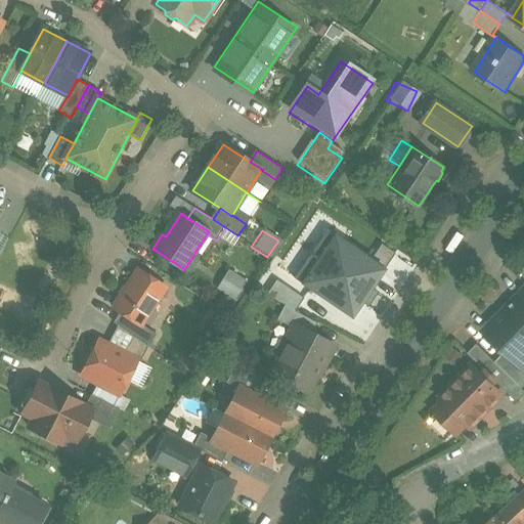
[(386,268),(343,239),(343,241),(348,245),(328,275),(322,271),(310,288),(353,317),(386,268)]
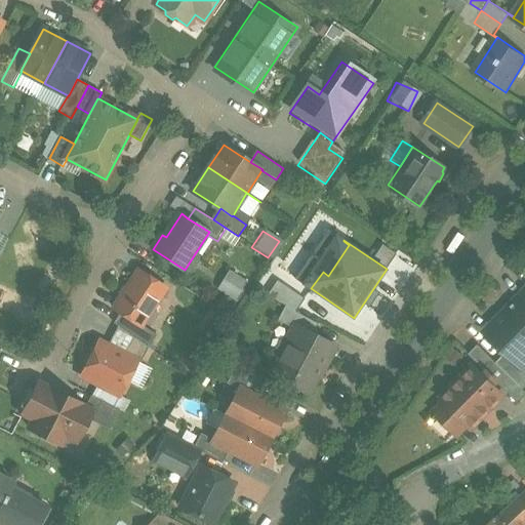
[(139,271),(115,309),(121,313),(143,326),(143,325),(167,288),(139,271)]
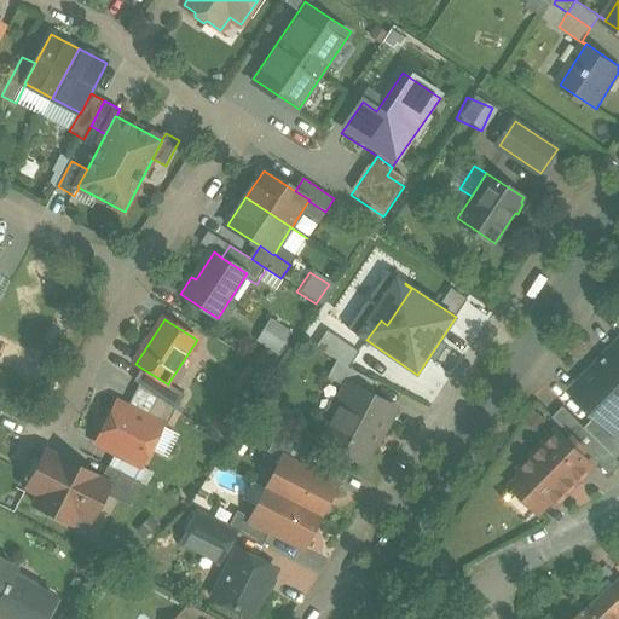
[(250,340),(273,356),(287,335),(264,319),(250,340)]
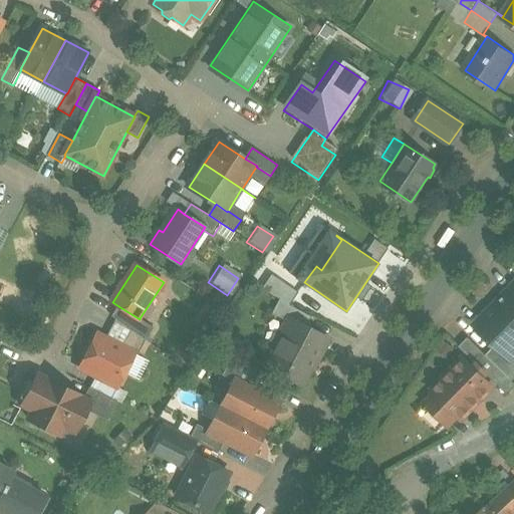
[(299,292),(273,274),(262,290),(280,299),(290,305),(299,292)]
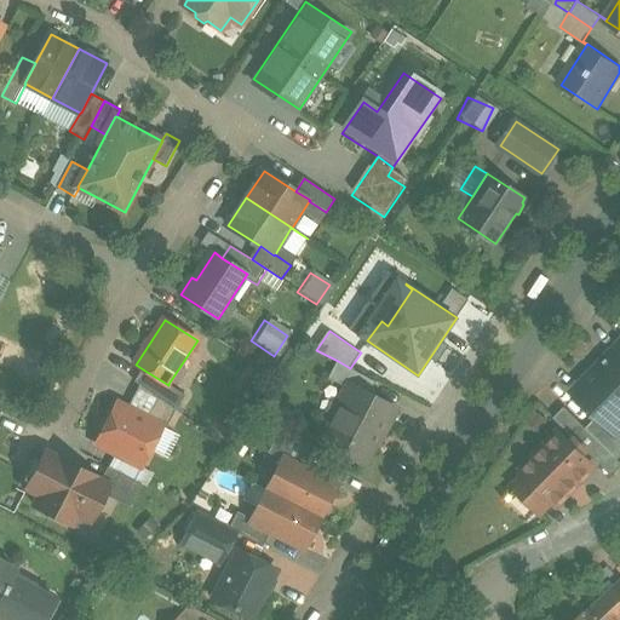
[(619,346),(600,368),(619,388),(619,346)]
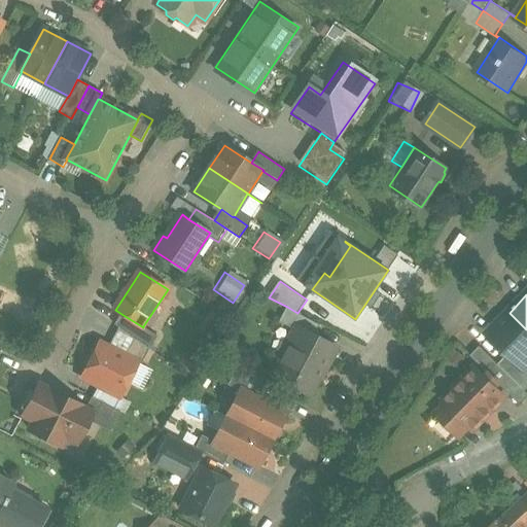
[(297,313),(287,307),(280,322),(294,329),(296,326),(314,336),(320,324),(297,313)]
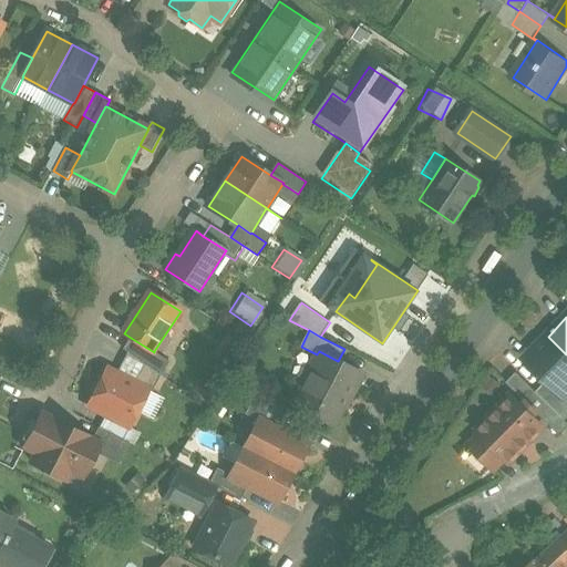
[(566,393),(566,354),(548,337),(526,360),(547,381),(564,397),(565,397),(566,393)]
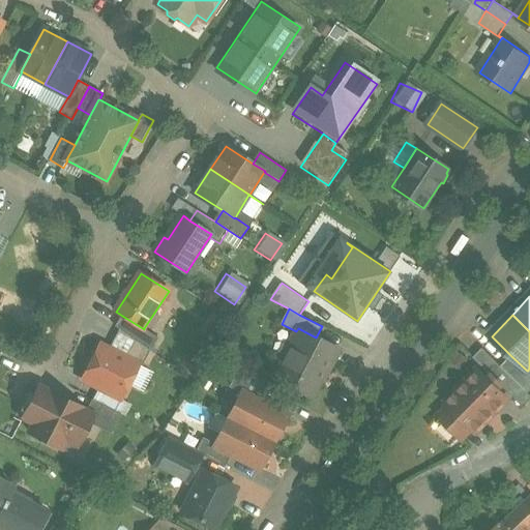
[(144,329),(122,316),(116,326),(120,329),(151,351),(159,339),(144,328),(144,329)]
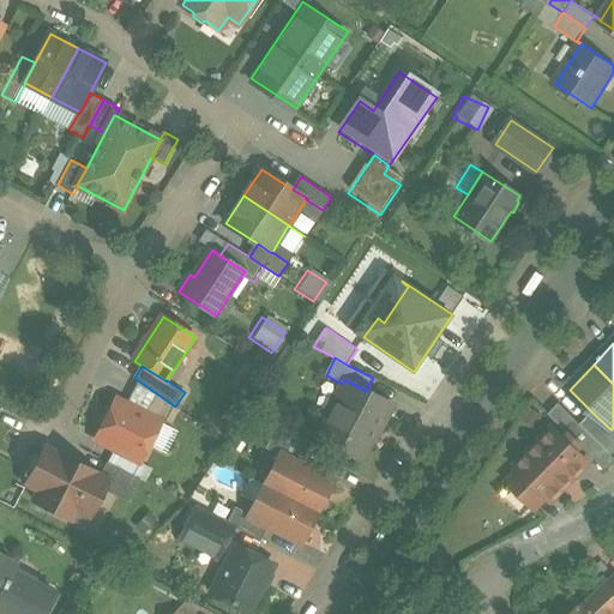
[(239,371),(211,411),(226,421),(252,380),(239,371)]
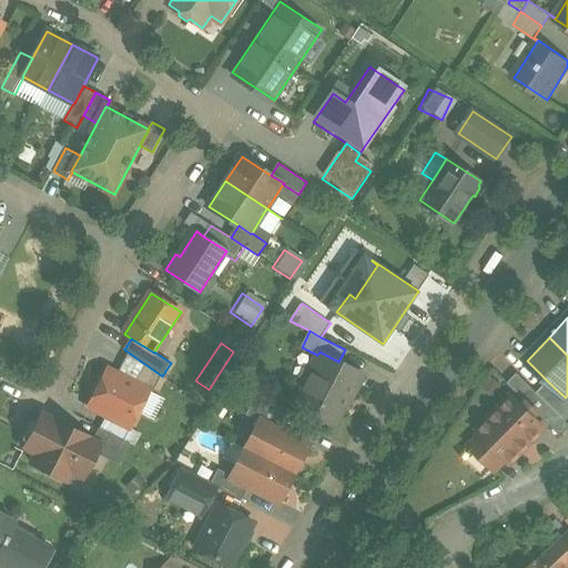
[(338,362),(320,352),(317,355),(308,373),(311,375),(295,404),(334,425),(348,397),(352,399),(364,375),(338,362)]
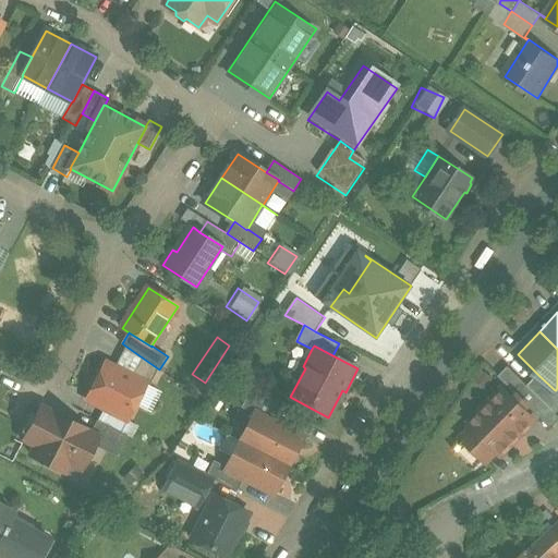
[(159,370),(126,347),(117,367),(148,384),(147,385),(150,386),(159,370)]
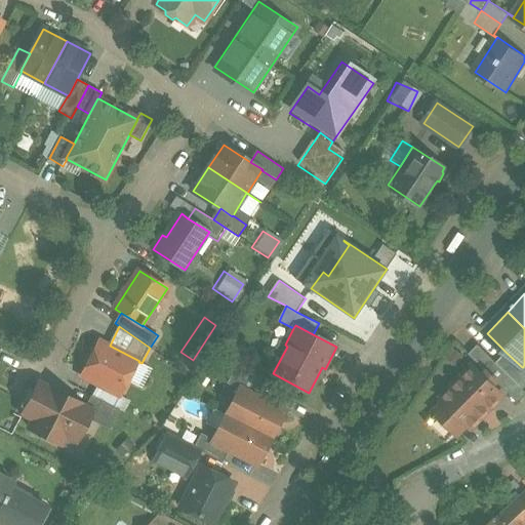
[(110,346),(101,340),(82,376),(99,385),(121,396),(138,362),(139,361),(110,346)]
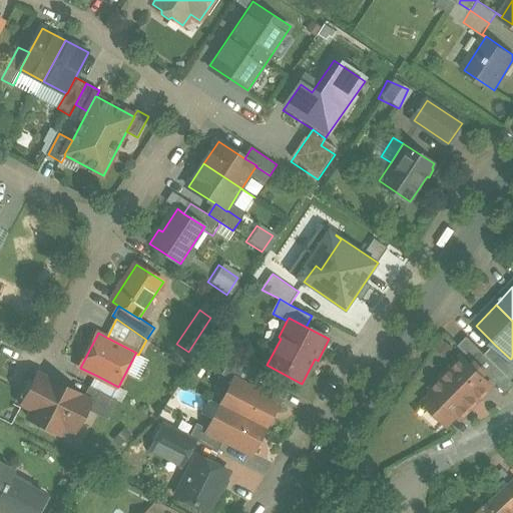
[(486,355),(469,337),(459,346),(477,364),(478,363),(486,355)]
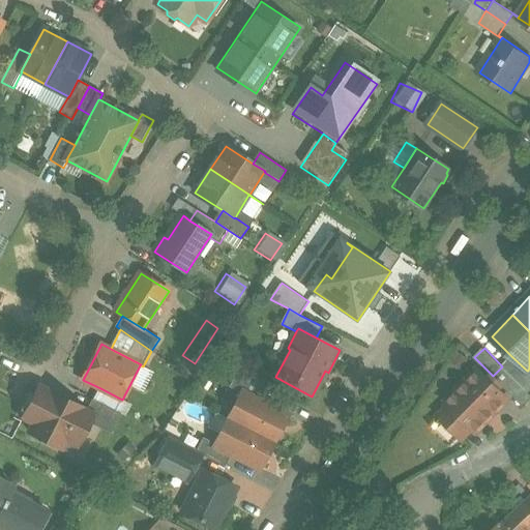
[(527,371),(511,356),(502,366),(516,379),(529,392),(529,391),(529,372),(528,371),(527,371)]
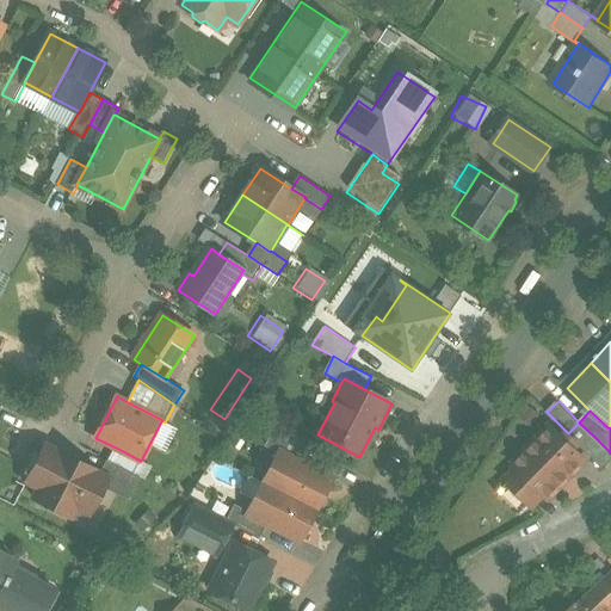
[(594,437),(579,423),(569,432),(581,444),(580,445),(584,448),(594,437)]
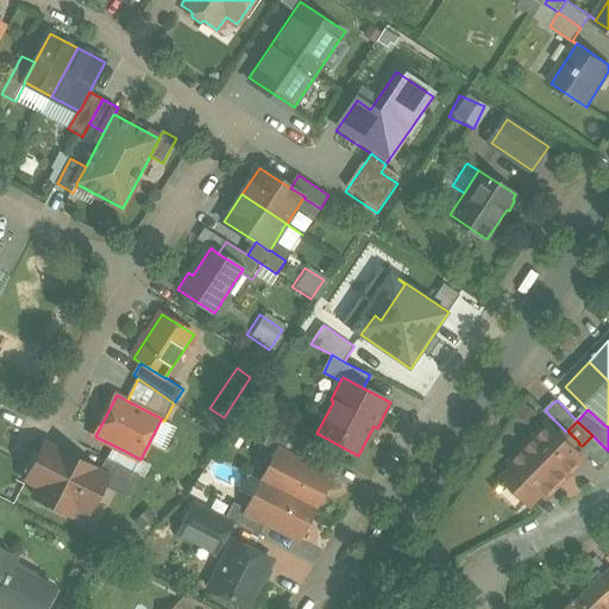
[(552,425),(514,464),(518,468),(507,479),(509,482),(504,488),(513,498),(523,507),(528,501),(532,503),(542,493),(547,496),(585,457),(575,447),(578,444),(579,443),(567,431),(566,432),(563,435),(552,425)]
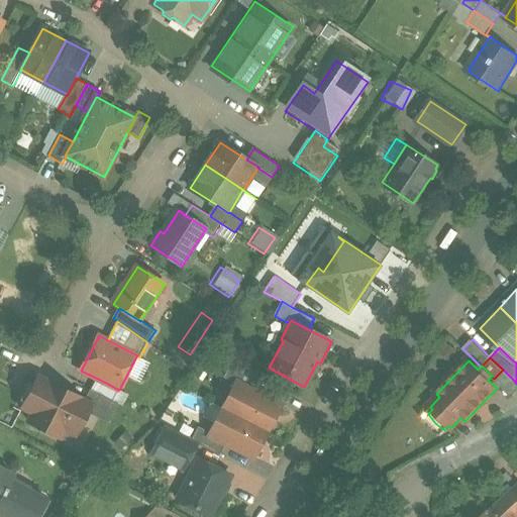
[(261,378),(231,363),(224,378),(236,384),(237,383),(253,391),(261,378)]
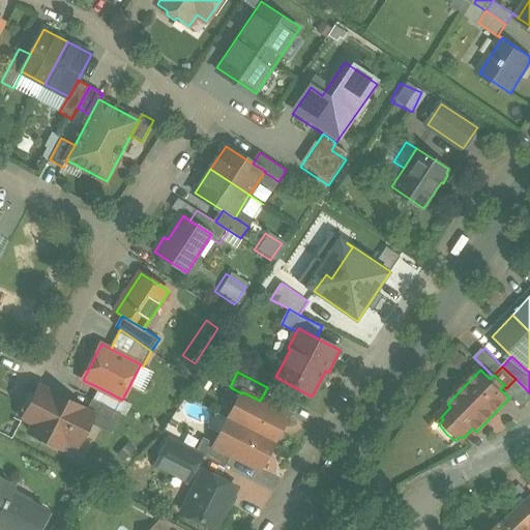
[(529,392),(516,379),(506,388),(525,407),(529,402),(529,392)]
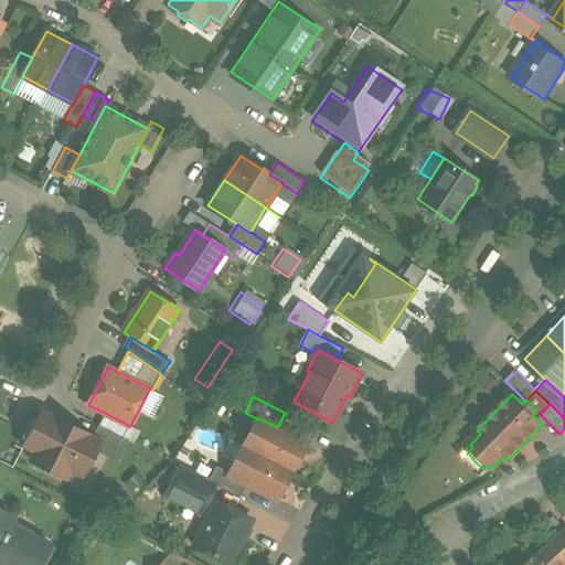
[(94,437),(43,412),(25,446),(36,451),(32,460),(67,478),(72,469),(83,476),(96,450),(100,441),(94,437)]
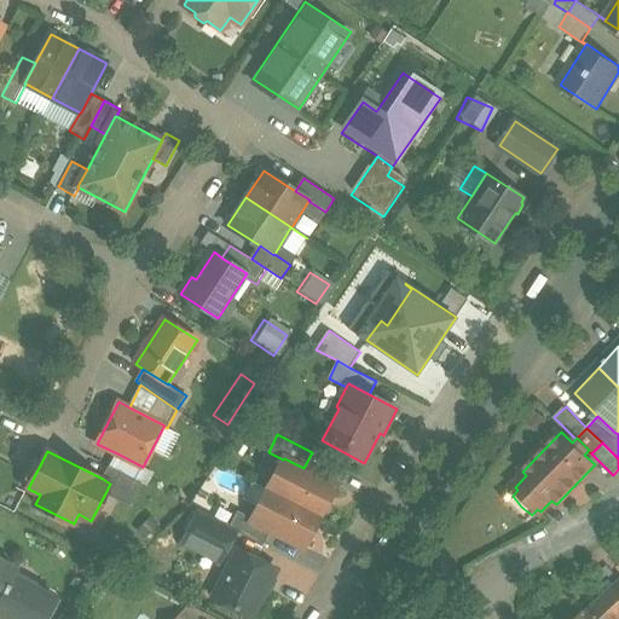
[(143,467),(117,453),(110,467),(137,480),(143,467)]
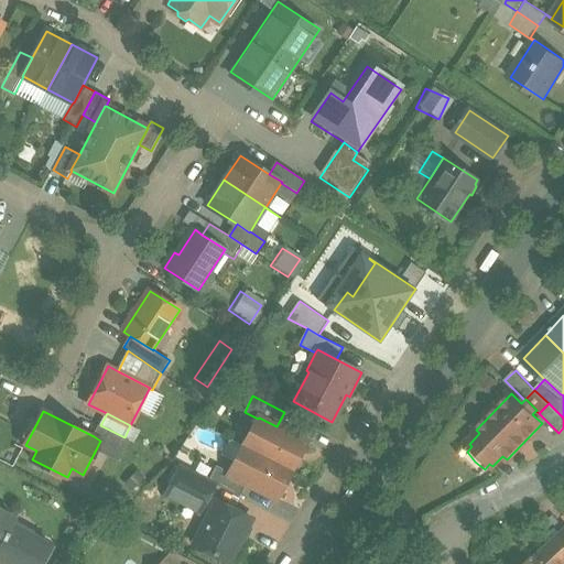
[(277,426),(259,418),(258,419),(230,473),(230,474),(247,483),(277,498),(306,442),(277,426)]
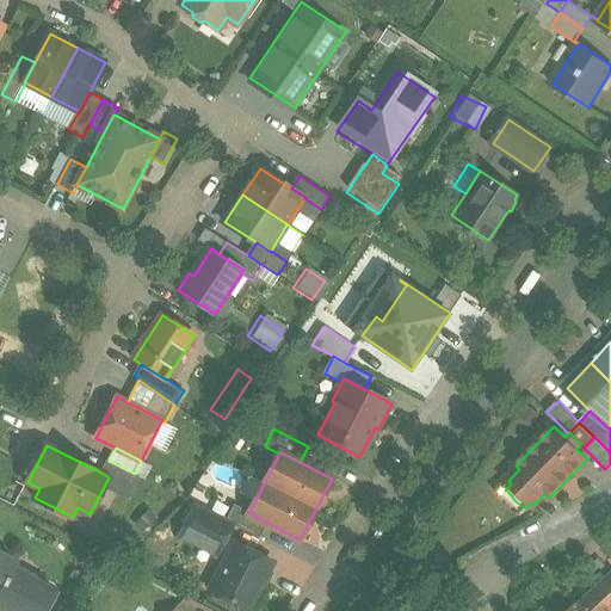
[(109,461),(107,461),(102,473),(109,477),(104,487),(129,500),(141,477),(135,474),(109,461)]
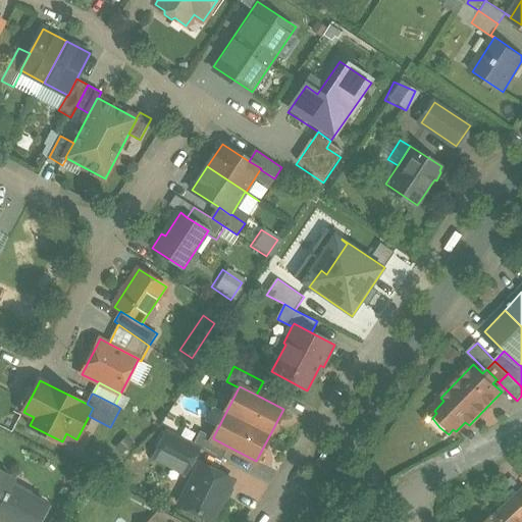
[(194,446),(167,431),(158,449),(191,466),(200,449),(194,446)]
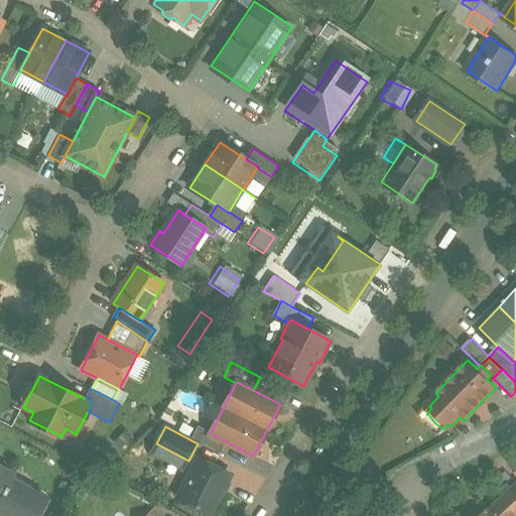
[(211,432),(199,426),(191,440),(198,443),(220,455),(226,441),(211,433),(211,432)]
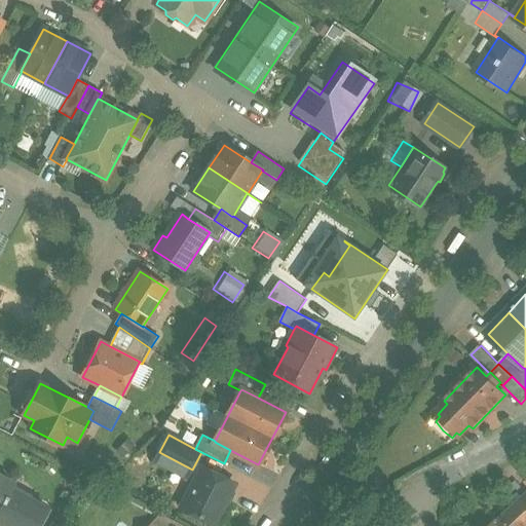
[(235,484),(202,467),(182,509),(214,525),(235,484)]
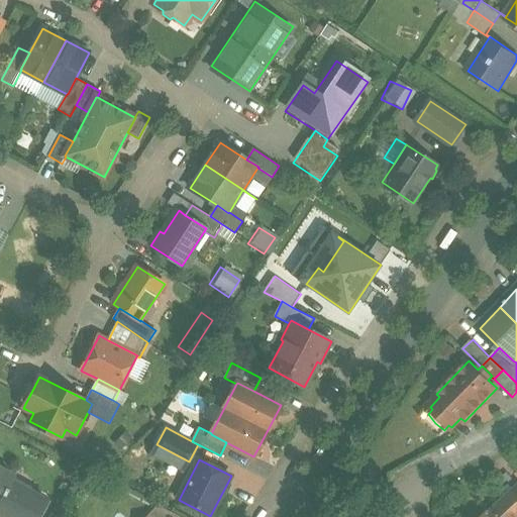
[(0,467),(0,502),(11,481),(12,481),(15,476),(0,467)]
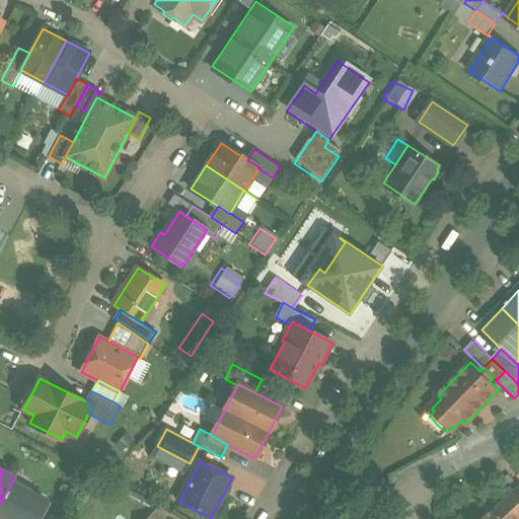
[(12,483),(11,483),(0,504),(0,516),(5,518),(38,518),(48,503),(12,483)]
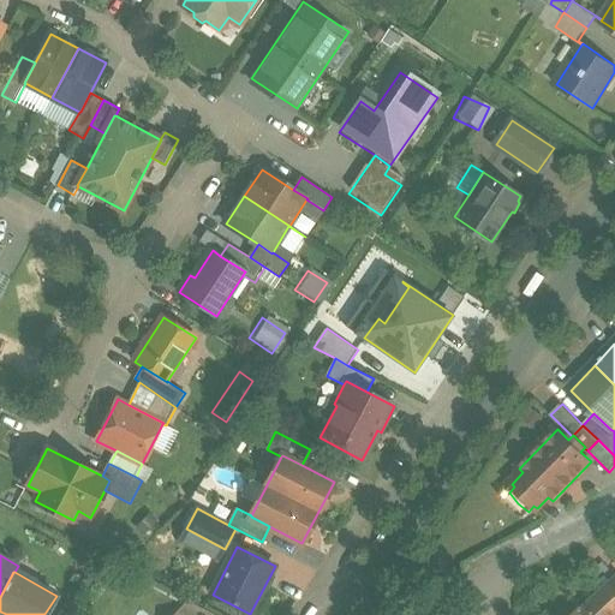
[(614,614),(614,578),(583,608),(573,614),(614,614)]
